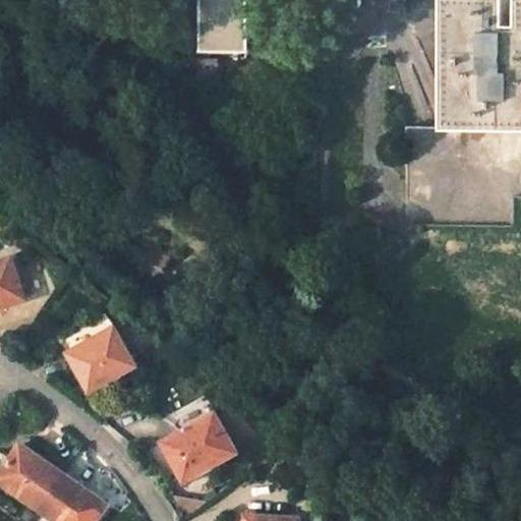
[(199,0),(199,52),(247,52),(247,0),(199,0)]
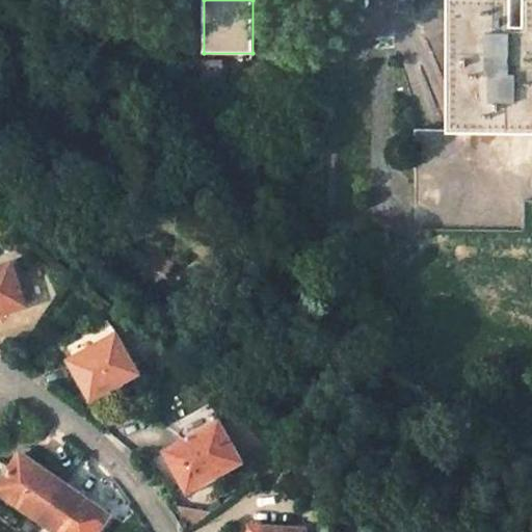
[(531,0),(471,0),(470,130),(531,130),(531,0)]
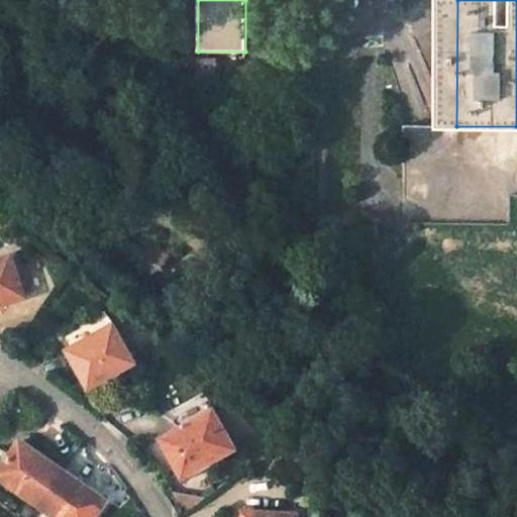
[(516,126),(456,126),(404,126),(403,217),(407,222),(509,223),(509,195),(516,194),(516,126)]
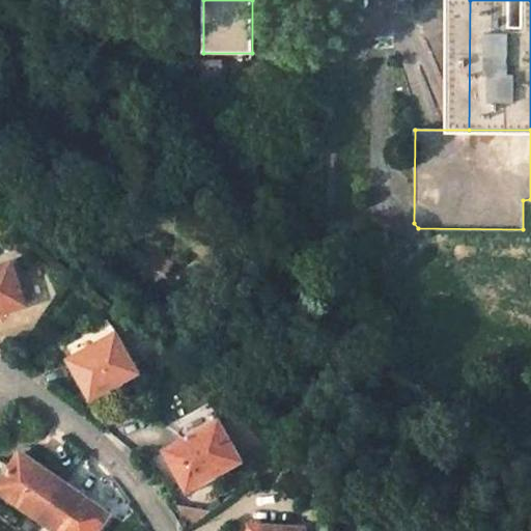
[(12,263),(0,267),(0,307),(6,306),(8,311),(27,305),(12,263)]
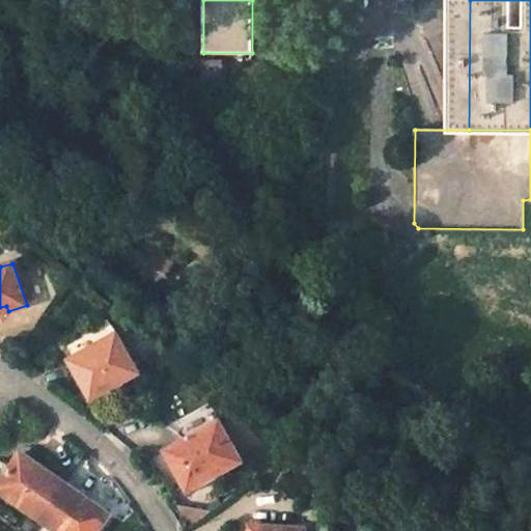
[(139,372),(118,334),(71,360),(88,393),(119,376),(122,382),(139,372)]
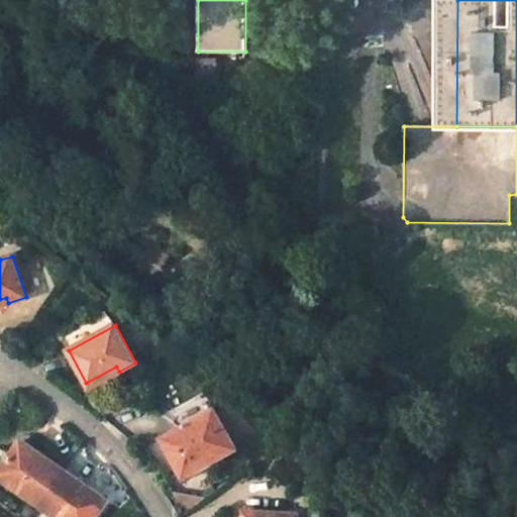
[(235,448),(215,411),(162,439),(180,473),(183,479),(209,466),(208,463),(235,448)]
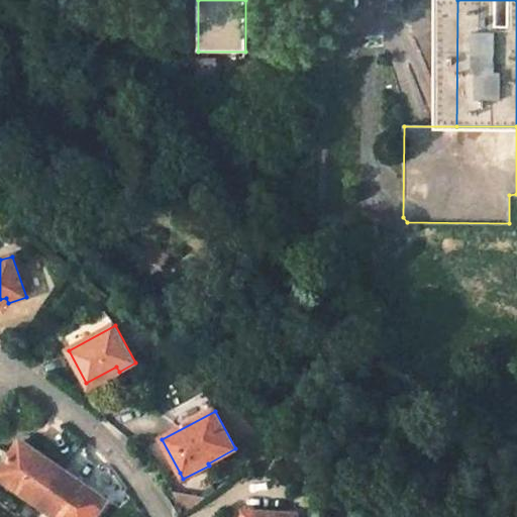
[(64,470),(21,440),(11,456),(0,472),(28,491),(24,496),(39,506),(49,491),(64,470)]
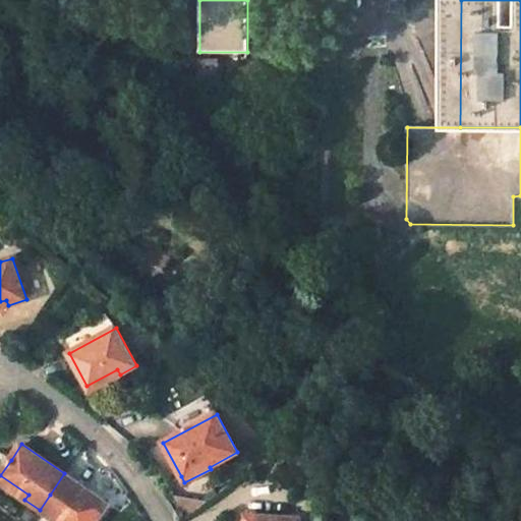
[(11,460),(0,451),(0,475),(11,460)]
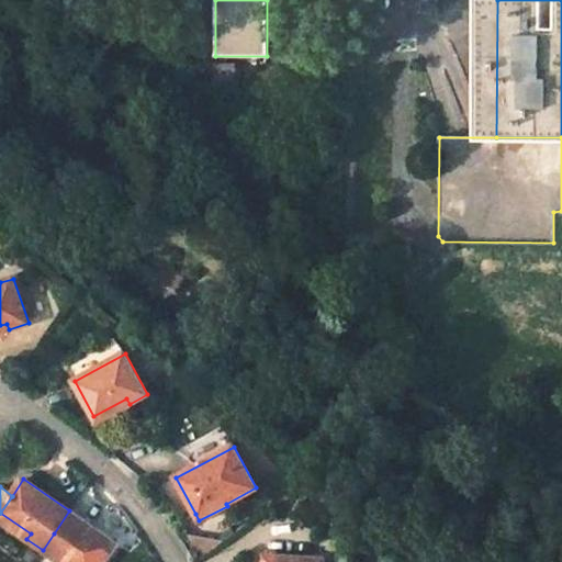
[(103,561),(115,544),(69,510),(54,534),(43,550),(59,561),(63,555),(71,561),(103,561)]
